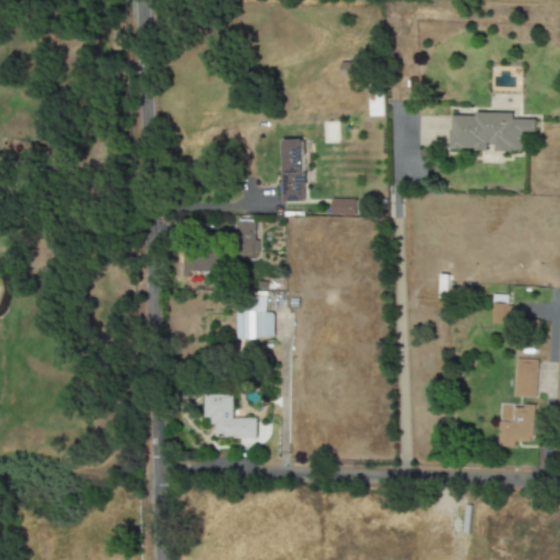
[(450,150),(487,150),(487,146),(496,146),(496,151),(523,152),(523,131),(535,132),(535,119),(512,119),(512,114),(451,114),(450,150)]
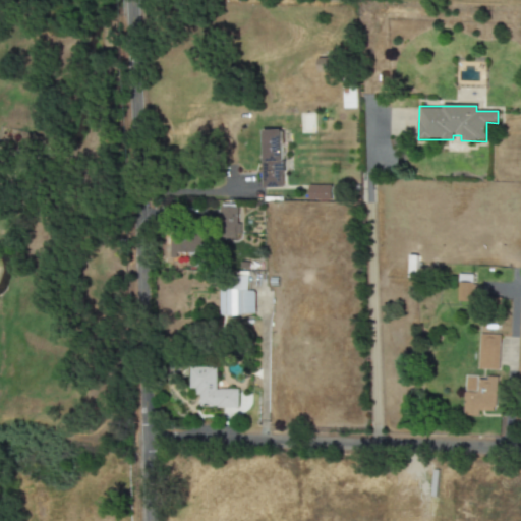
[(282,130),(262,130),(263,187),(282,187),(282,130)]
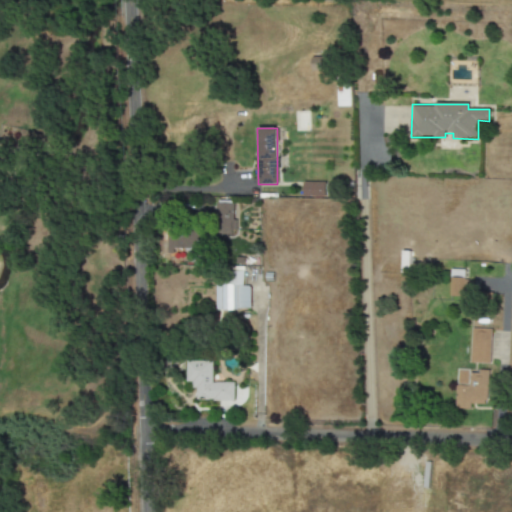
[(303,196),(326,197),(326,183),(304,182),(303,196)]
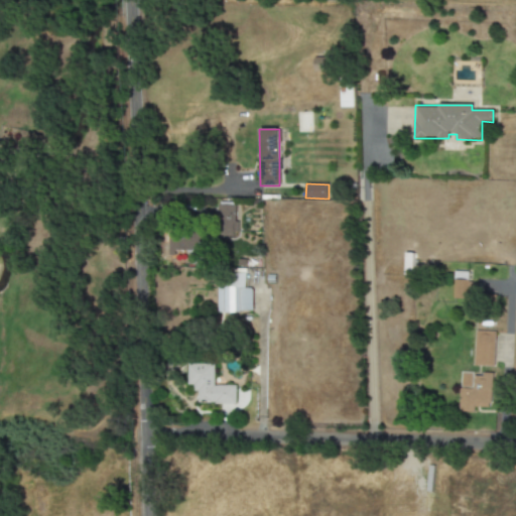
[(235,237),(236,205),(218,205),(218,237),(235,237)]
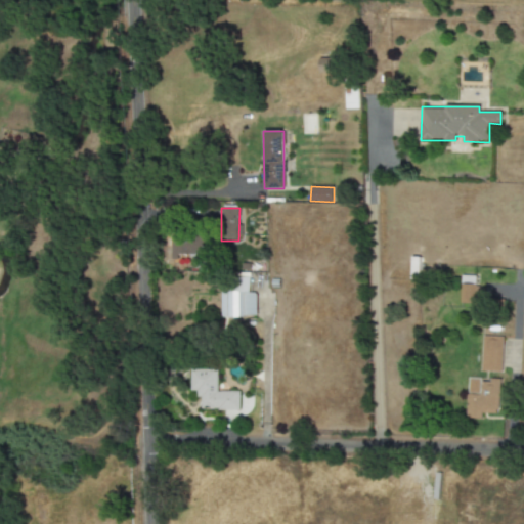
[(172,258),(210,257),(210,235),(171,236),(172,258)]
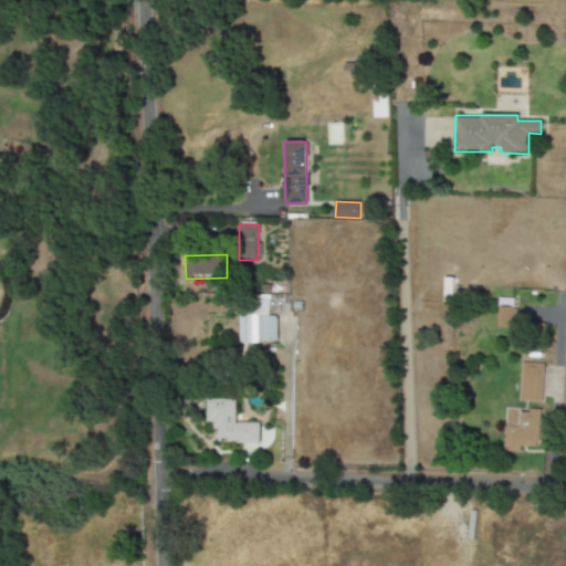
[(498,328),(514,328),(514,299),(496,299),(498,328)]
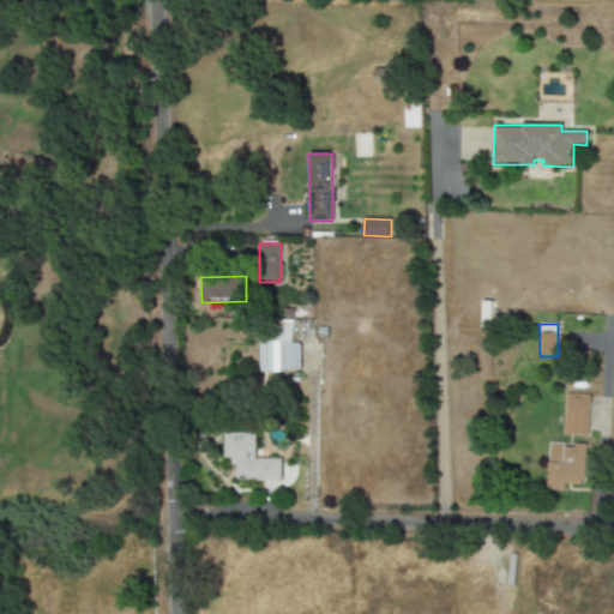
[(300,371),(300,343),(293,343),(293,325),(277,326),(277,342),(258,343),(258,372),(300,371)]
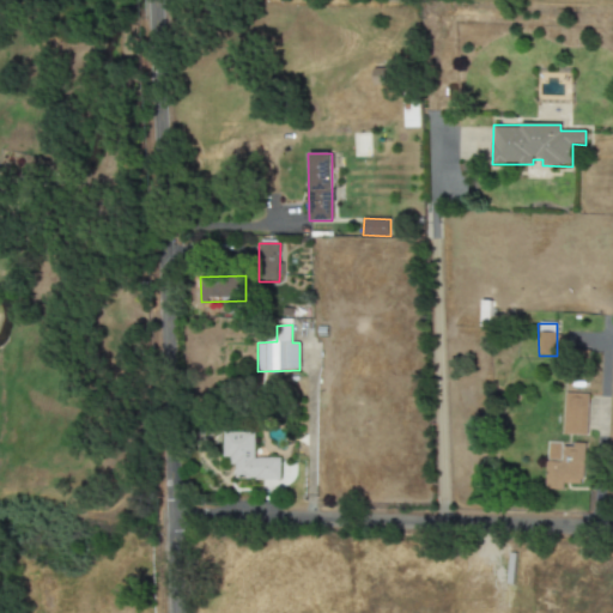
[(586,436),(588,395),(564,394),(562,435),(586,436)]
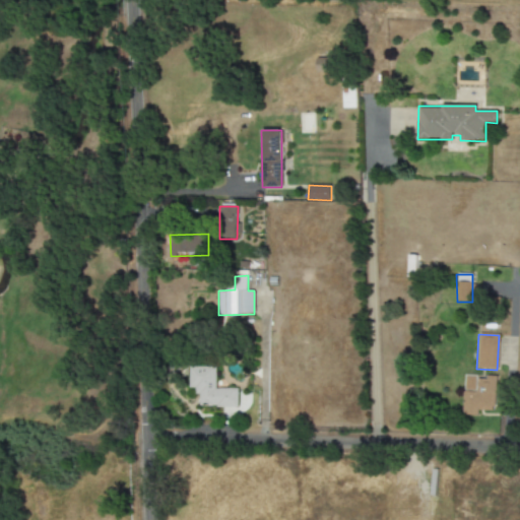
[(215,368),(189,368),(189,388),(197,388),(197,407),(238,406),(237,388),(215,389),(215,368)]
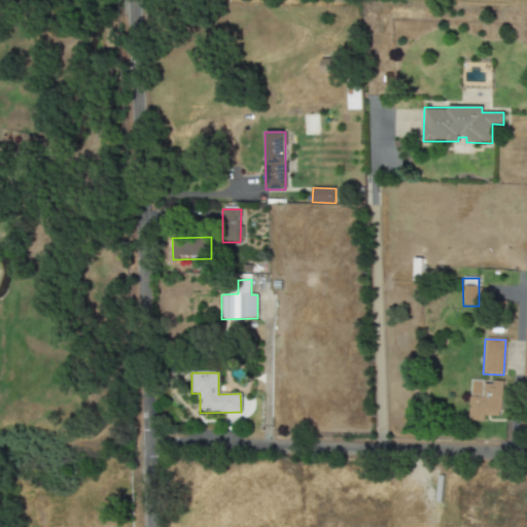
[(484,421),(484,416),(502,416),(503,382),(469,381),(468,421),(484,421)]
